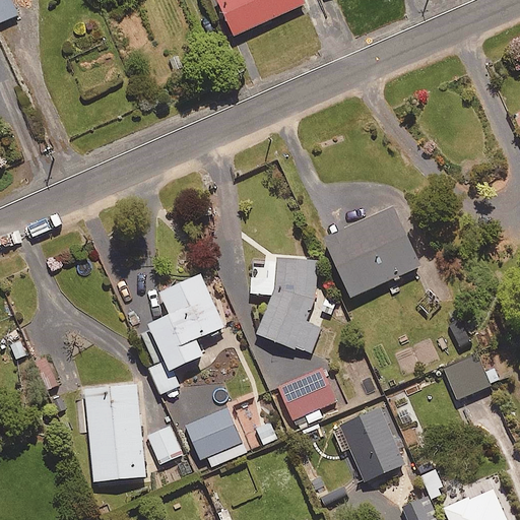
[(0,0),(0,20),(17,14),(11,0),(0,0)]
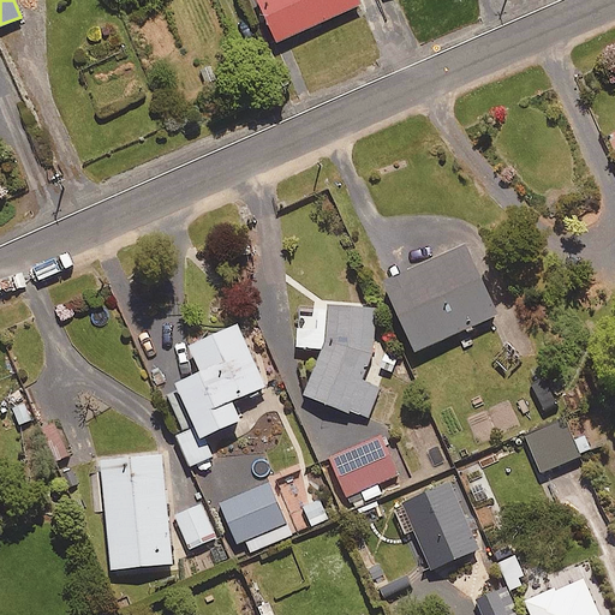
[(357,4),(354,0),(256,0),(275,41),(357,4)]
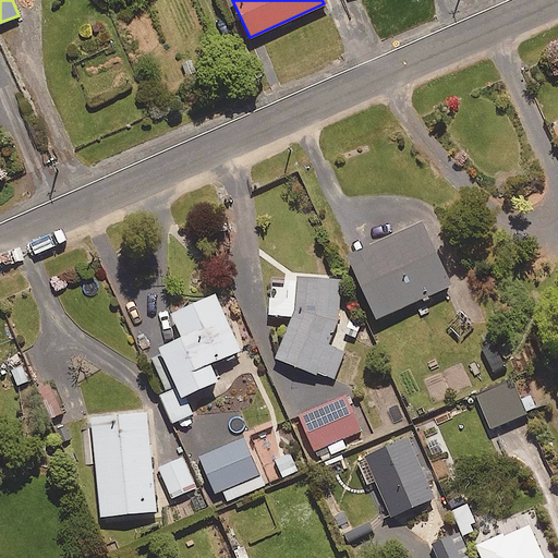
[(557,120),(548,125),(557,146),(557,120)]
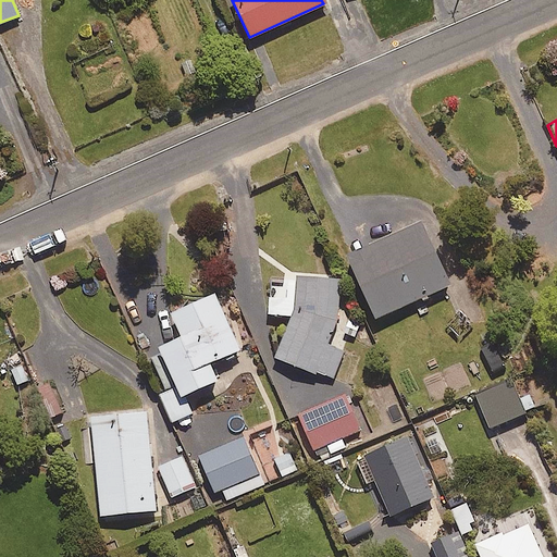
[(447,284),(418,218),(345,251),(374,317),(447,284)]
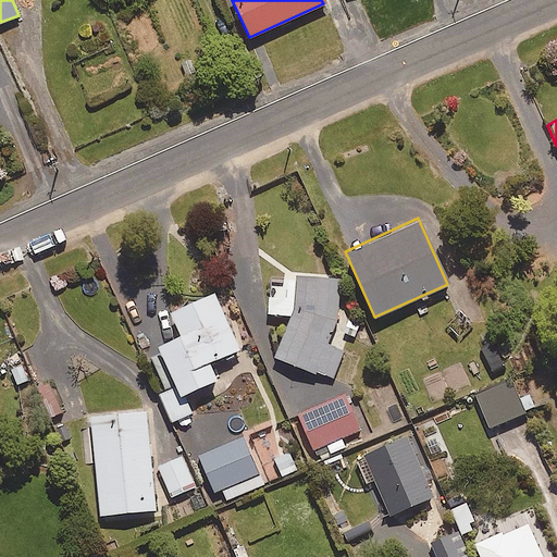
[(343,349),(326,344),(337,316),(339,277),(299,275),(294,291),(274,284),(265,309),(289,318),(275,357),(333,378),(343,349)]
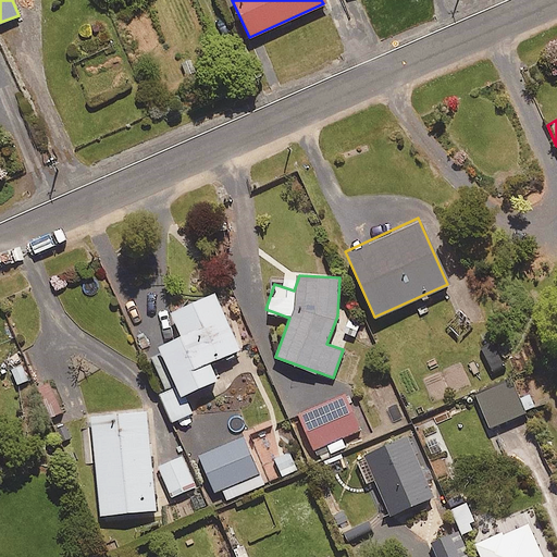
[(183,393),(215,379),(208,361),(238,348),(213,292),(170,311),(180,335),(158,345),(175,387),(159,394),(171,421),(192,412),(183,393)]
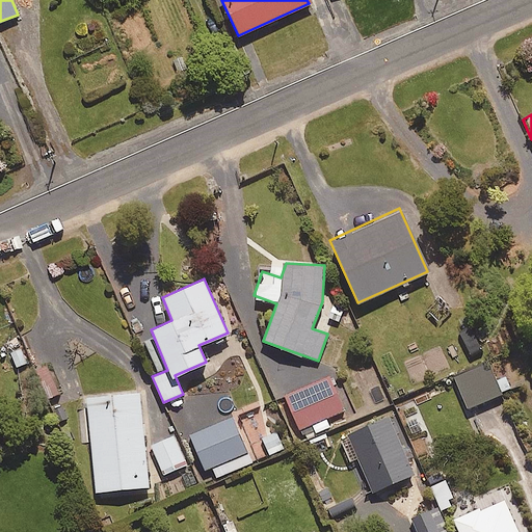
[(495,357),(452,377),(468,413),(510,394),(495,357)]
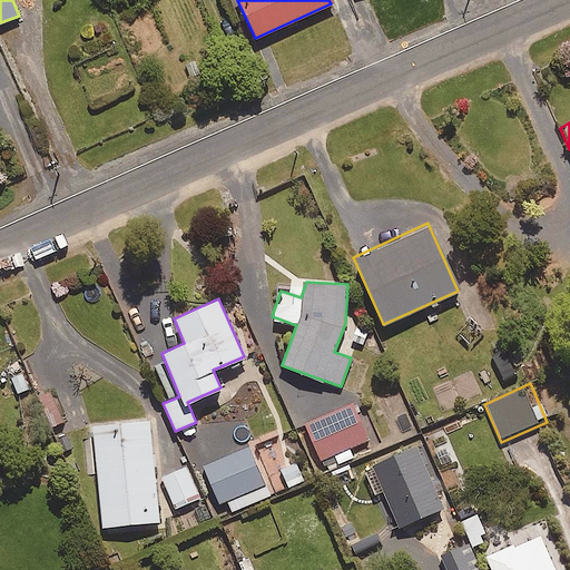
[(370,438),(354,402),(305,424),(320,459),(334,453),(338,464),(351,460),(346,449),(370,438)]
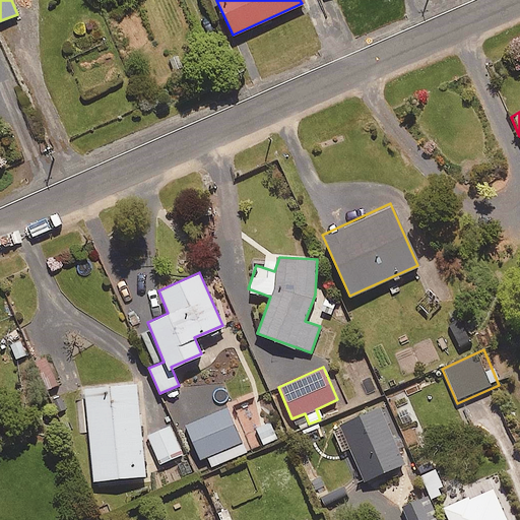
[(144,474),(135,383),(83,388),(92,479),(144,474)]
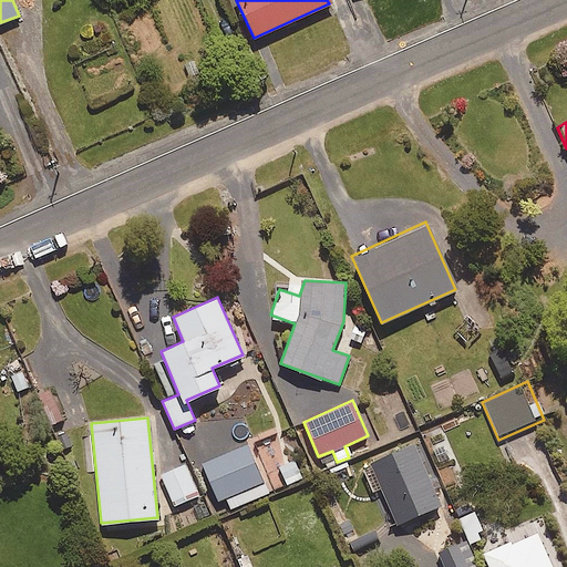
[(440,505),(414,443),(361,464),(371,488),(380,485),(395,523),(440,505)]
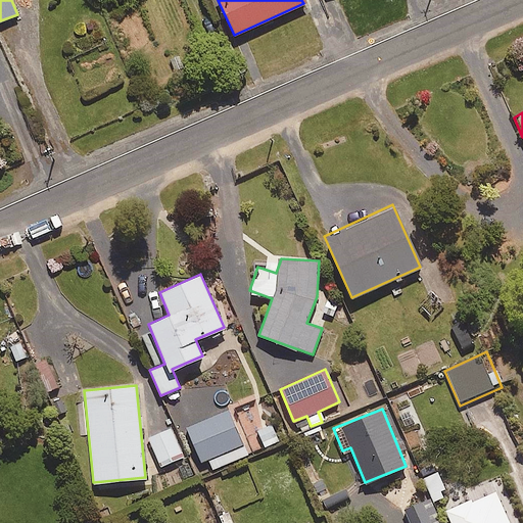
[(247,455),(229,410),(187,427),(200,462),(209,458),(215,468),(247,455)]
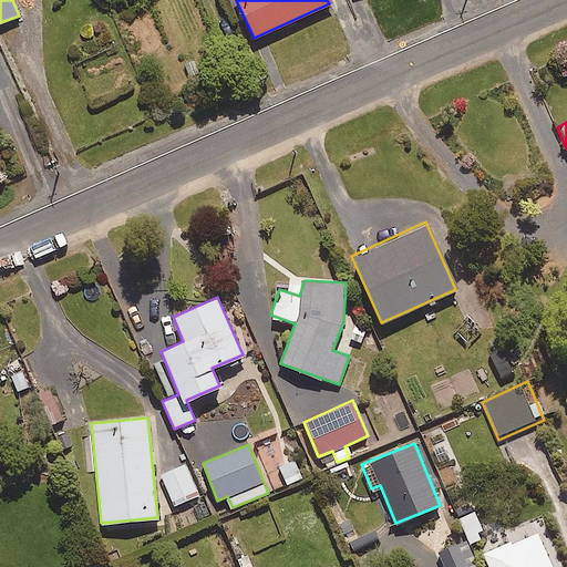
[(301,478),(294,460),(279,466),(287,485),(301,478)]
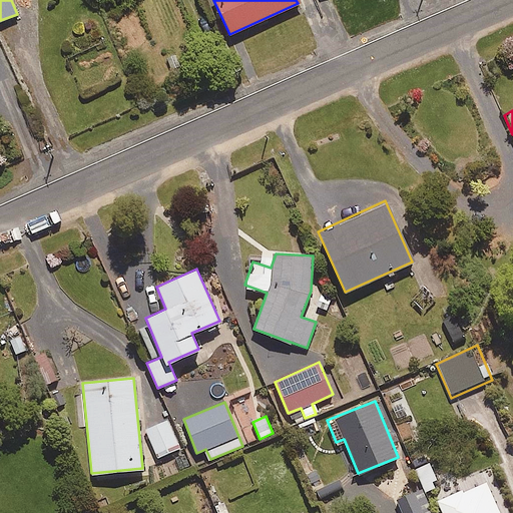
[(179,448),(167,420),(146,429),(157,457),(179,448)]
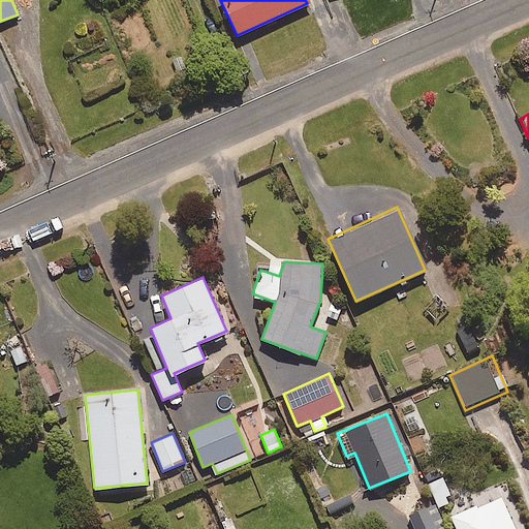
[(453,500),(443,476),(428,483),(437,506),(453,500)]
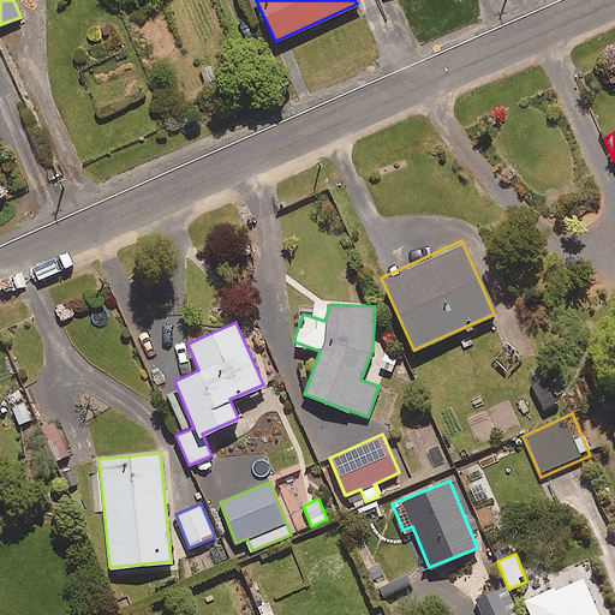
[(597,614),(583,578),(524,601),(529,614),(597,614)]
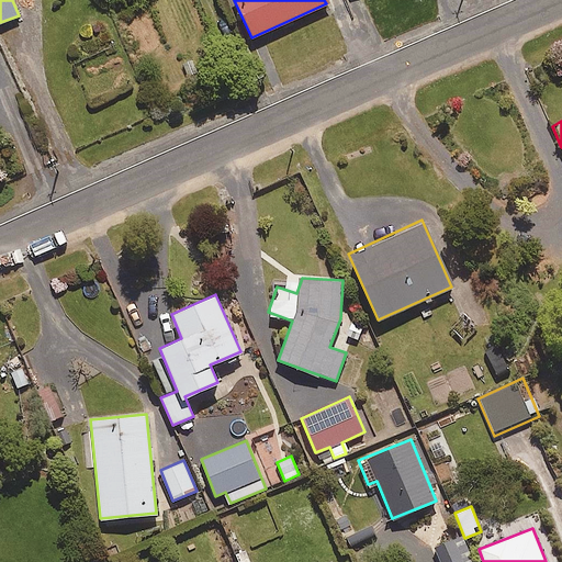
[(462,561),(452,539),(434,547),(439,561),(462,561)]
